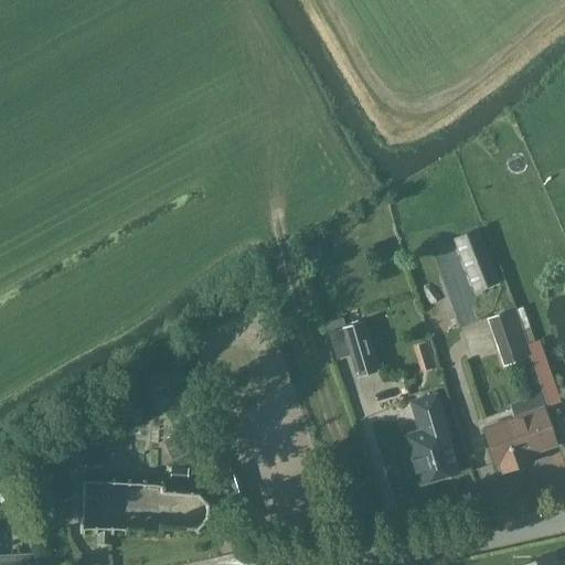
[(497,283),(477,228),(452,237),(472,291),(497,283)]
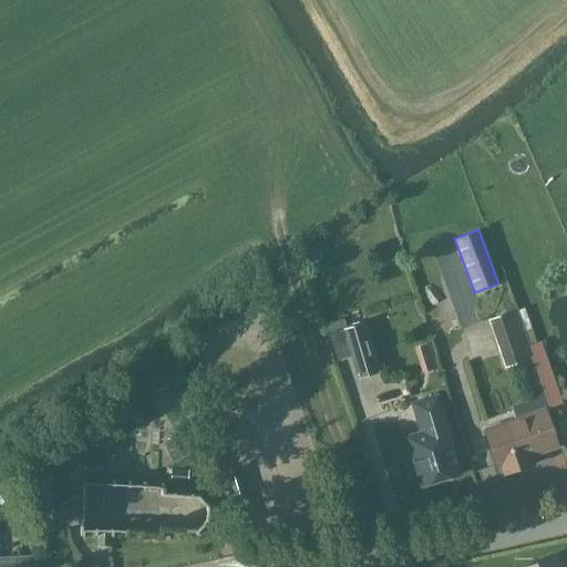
[(317,240),(301,246),(307,261),(321,256),(317,240)]
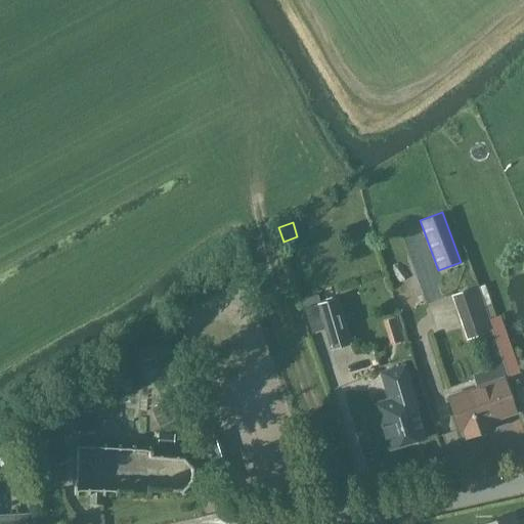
[(516,413),(504,378),(508,377),(498,350),(491,331),(492,331),(478,287),(451,296),(467,339),(479,335),(491,368),(472,376),(476,387),(449,396),(465,440),(496,429),(493,422),(516,413)]
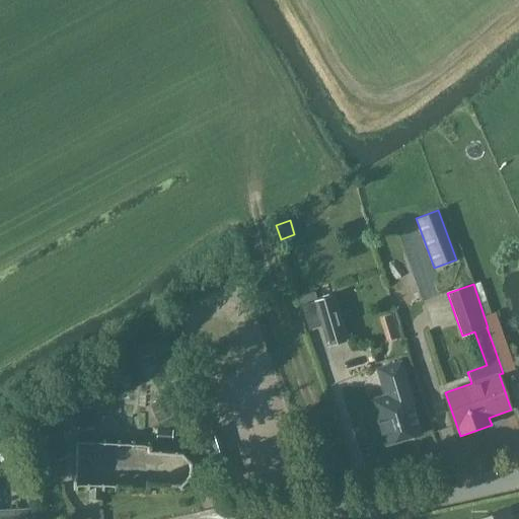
[(313,292),(298,296),(300,303),(315,298),(313,292)]
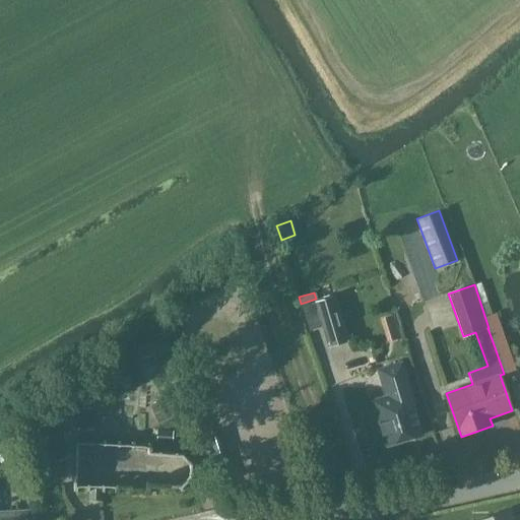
[(332,298),(300,307),(307,331),(323,327),(328,346),(345,341),(336,308),(335,309),(332,298)]
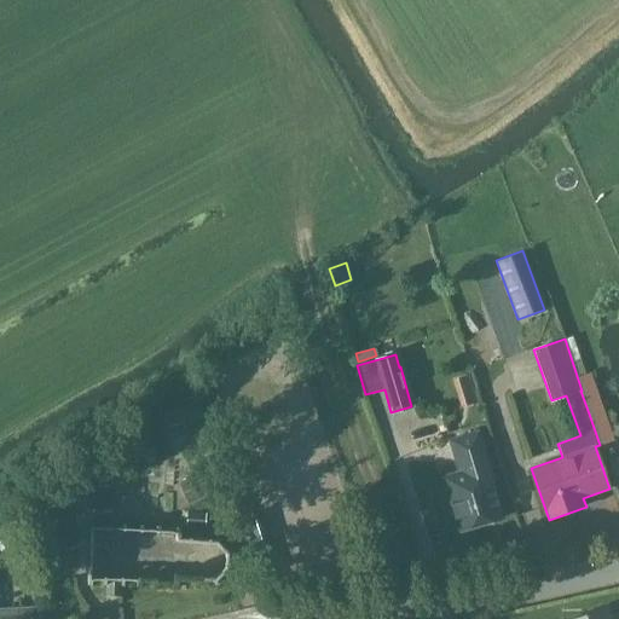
[(474,360),(461,364),(467,388),(480,385),(474,360)]
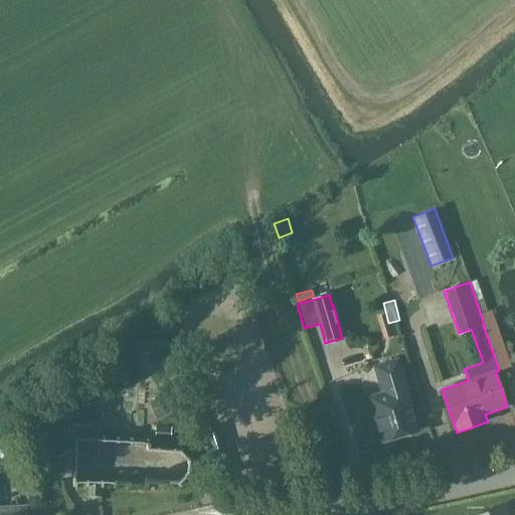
[(484,325),(483,325),(490,344),(501,340),(495,321),(484,325)]
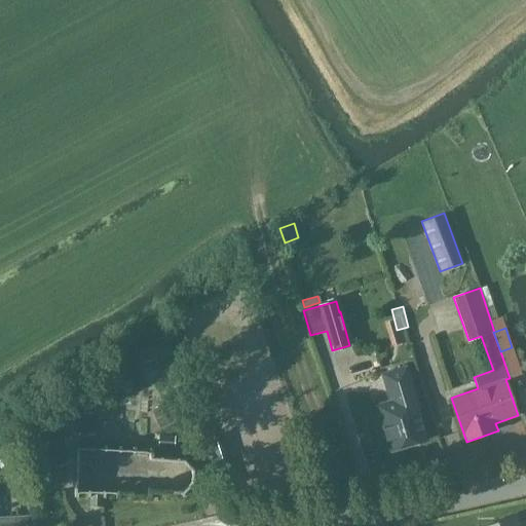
[(391,451),(425,441),(415,409),(419,408),(407,367),(381,374),(387,393),(392,391),(396,401),(377,407),(381,418),(378,419),(383,436),(386,435),(391,451)]
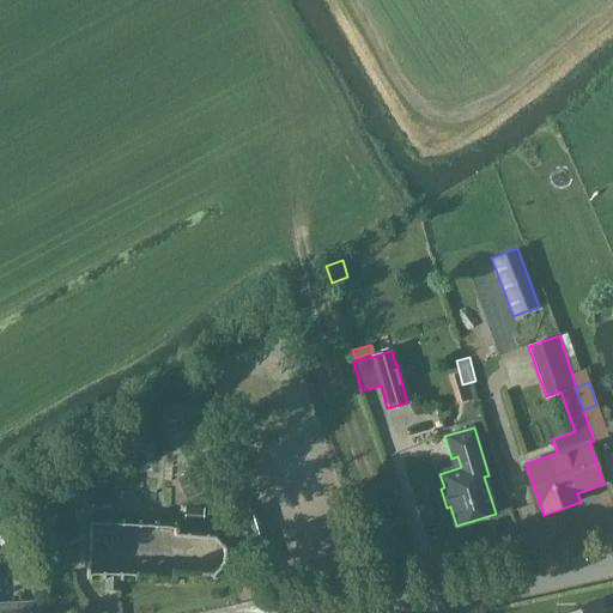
[(184,519),(184,520),(202,521),(204,509),(204,508),(184,507),(184,519)]
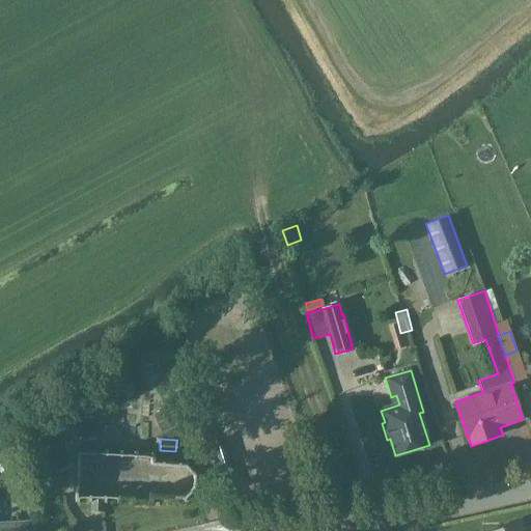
[(224,463),(218,441),(203,446),(210,467),(224,463)]
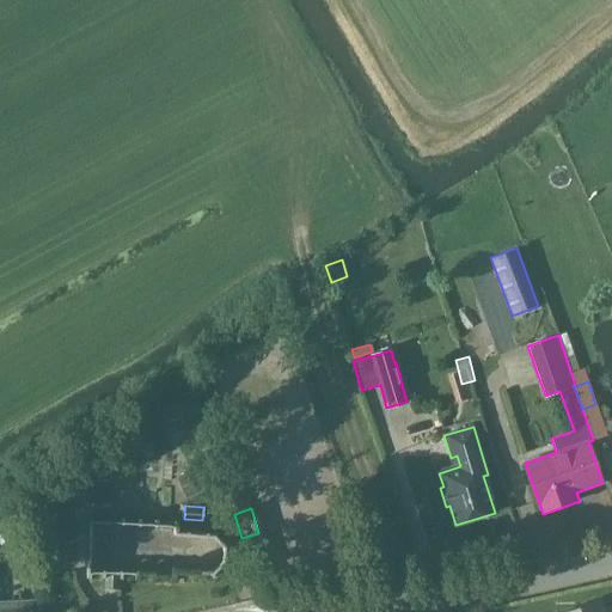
[(224,569),(225,546),(216,534),(178,532),(179,525),(89,520),(86,574),(104,577),(104,592),(117,592),(118,577),(176,580),(177,576),(213,580),(224,569)]
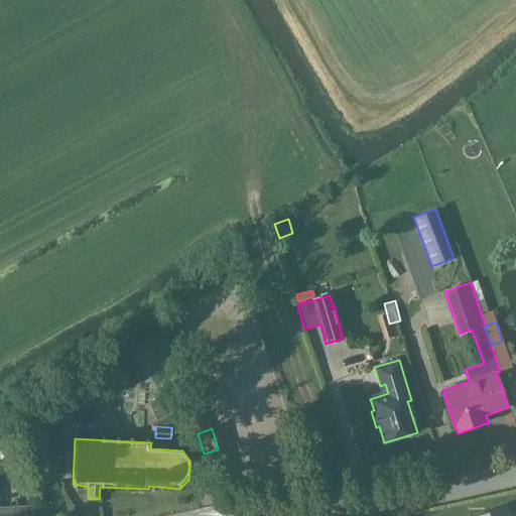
[(32,494),(0,495),(0,506),(32,505),(32,494)]
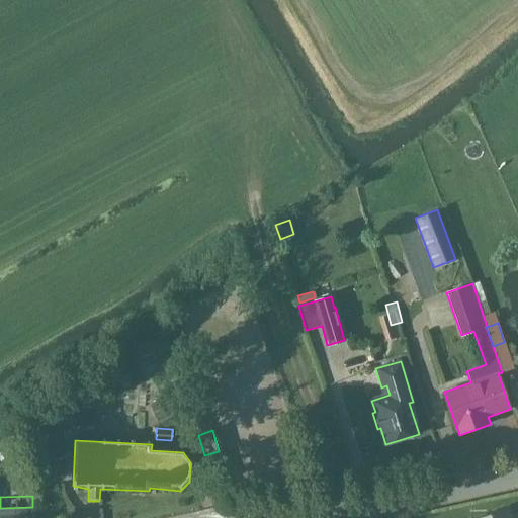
[(510,517),(506,508),(479,517),(510,517)]
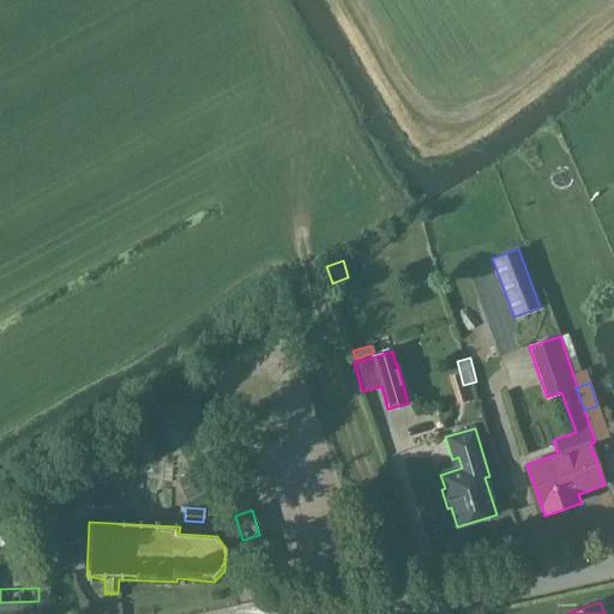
[(34,603),(0,605),(0,613),(38,613),(34,603)]
